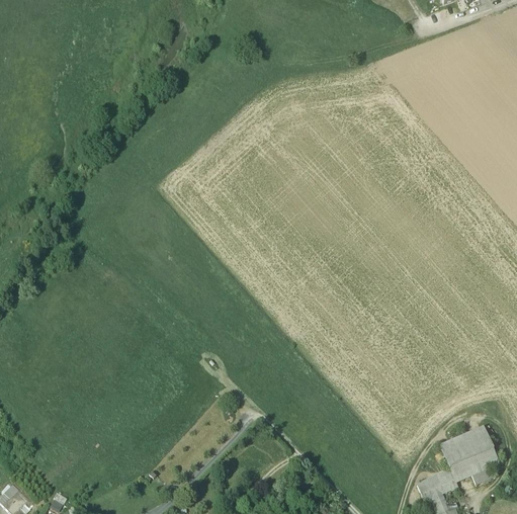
[(483,425),(439,444),(449,468),(451,468),(456,480),(471,474),(491,465),(499,461),(483,425)]
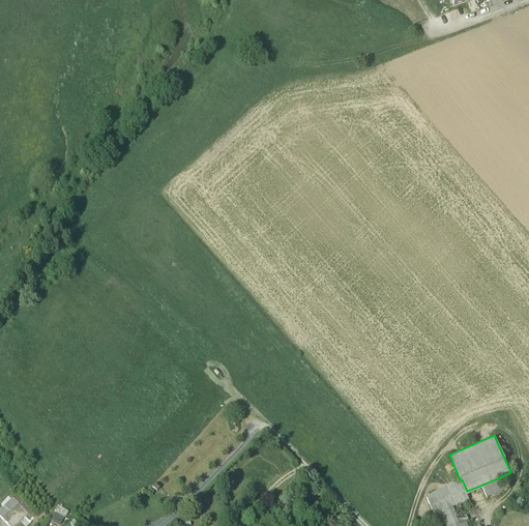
[(502,476),(482,485),(487,495),(506,487),(502,476)]
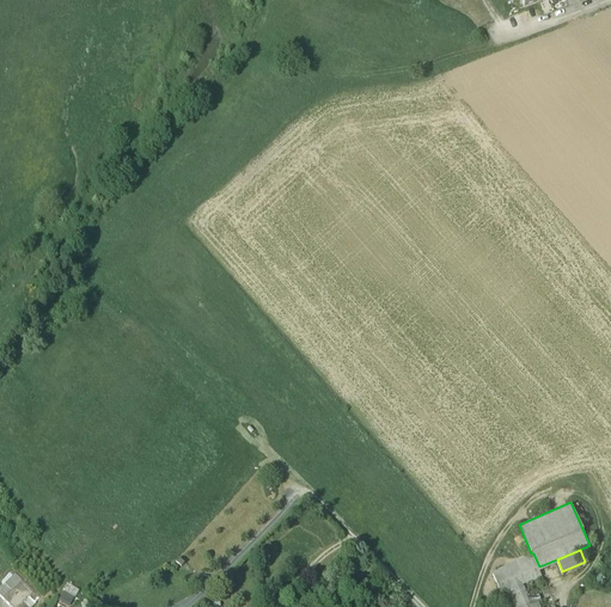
[(531,553),(492,571),(500,590),(509,587),(521,582),(542,572),(539,566),(533,553),(531,553)]
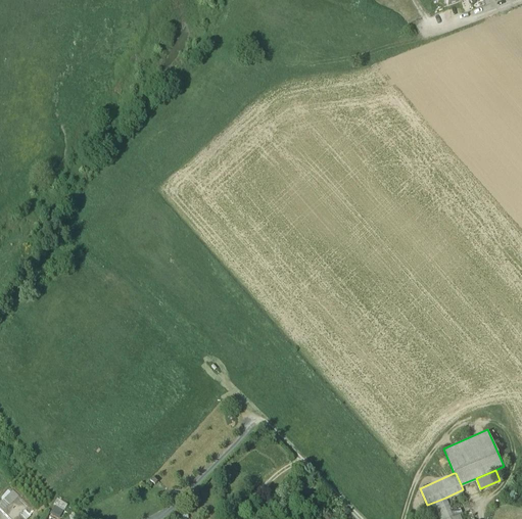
[(10,486),(2,496),(4,499),(7,497),(13,489),(10,486)]
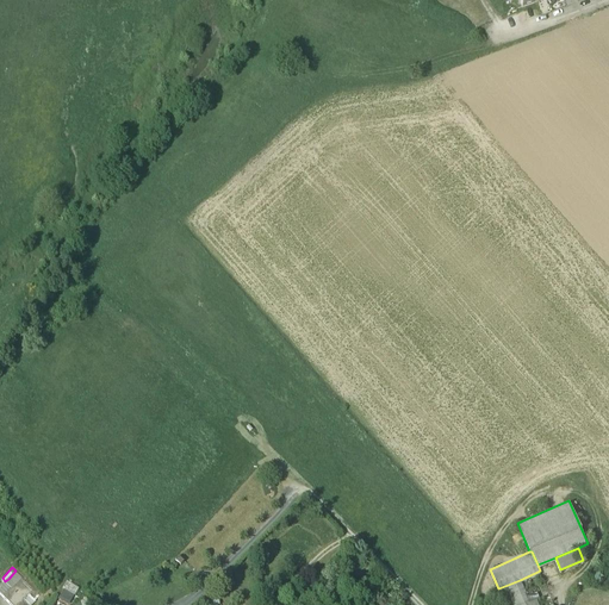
[(16,571),(8,579),(14,585),(22,577),(16,571)]
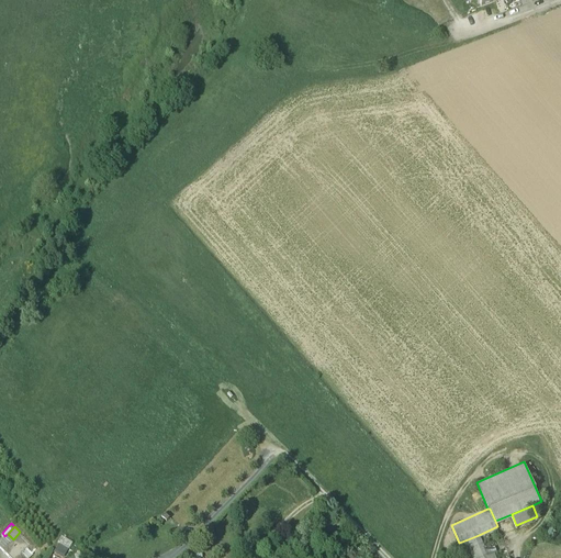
[(27,557),(37,548),(20,532),(13,539),(3,549),(11,557),(27,557)]
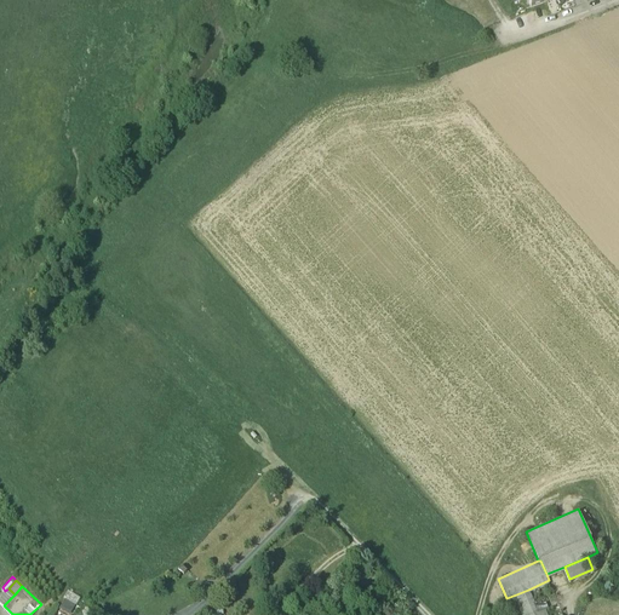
[(5,591),(0,596),(0,601),(4,605),(15,595),(9,588),(5,591)]
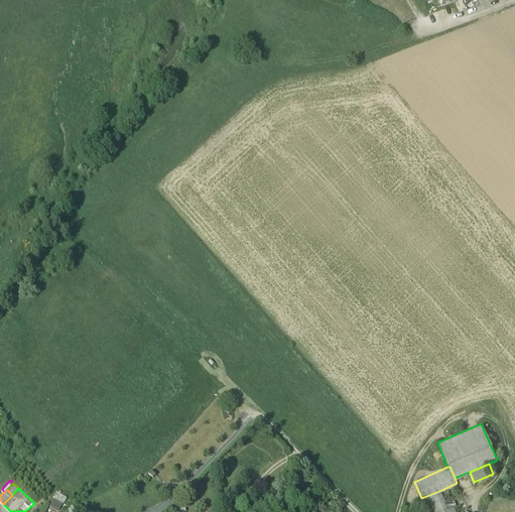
[(438,511),(446,509),(439,491),(429,495),(436,511),(438,511)]
